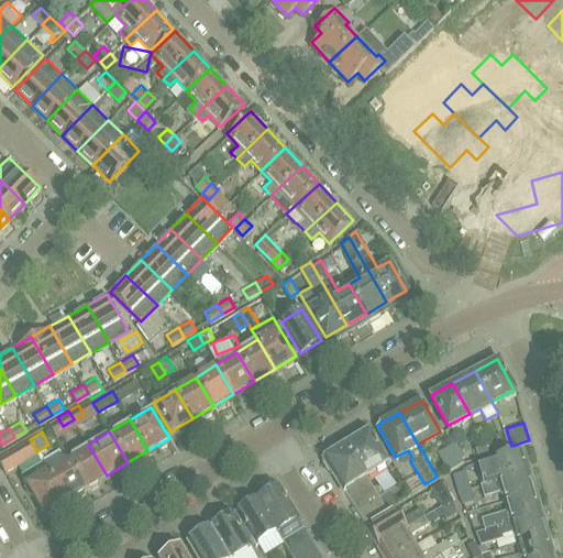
[(366,431),(348,444),(365,473),(385,461),(366,431)]
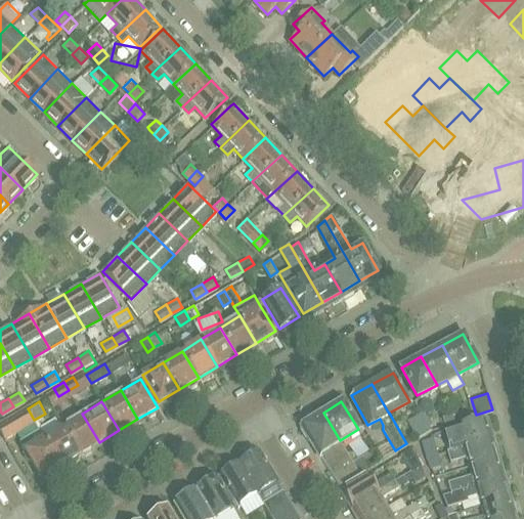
[(457,409),(460,420),(473,416),(470,405),(457,409)]
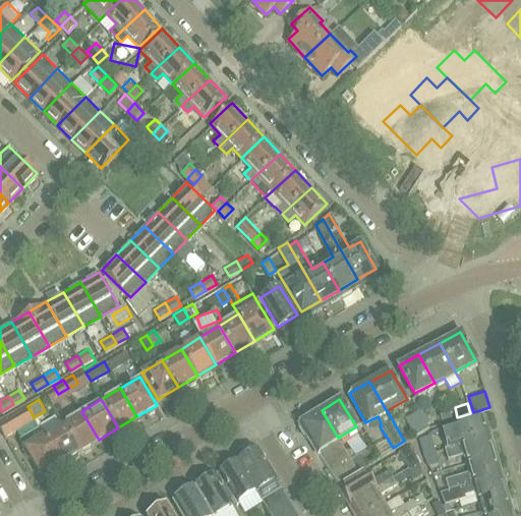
[(0,421),(0,427),(4,436),(34,417),(27,406),(26,405),(0,421)]
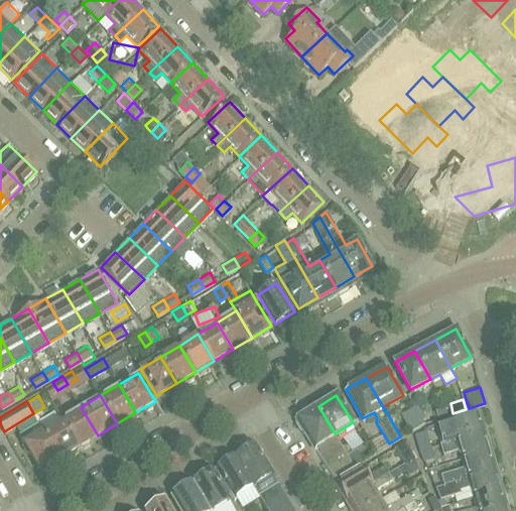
[(446,411),(444,402),(433,405),(436,414),(446,411)]
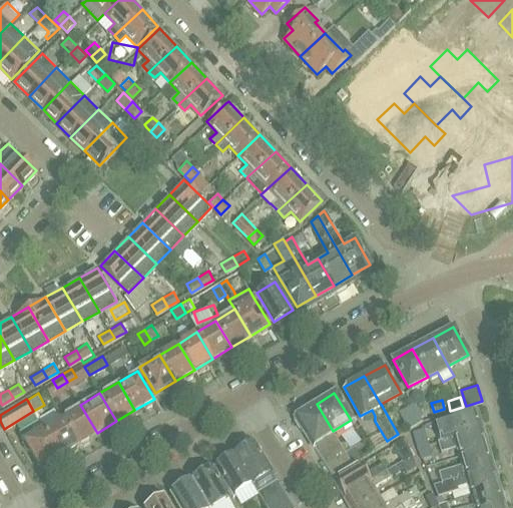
[(404,421),(394,427),(398,434),(408,428),(422,419),(412,403),(398,411),(404,421)]
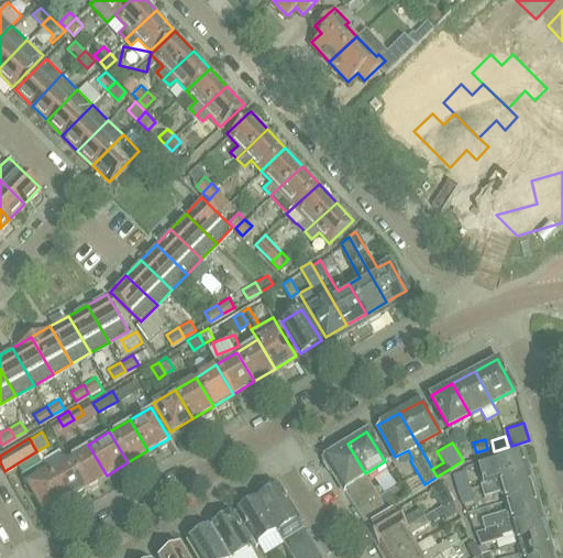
[(343,488),(364,521),(385,507),(378,495),(377,495),(373,489),(374,488),(365,473),(348,444),(337,450),(333,450),(323,456),(323,458),(329,468),(332,469),(343,488)]
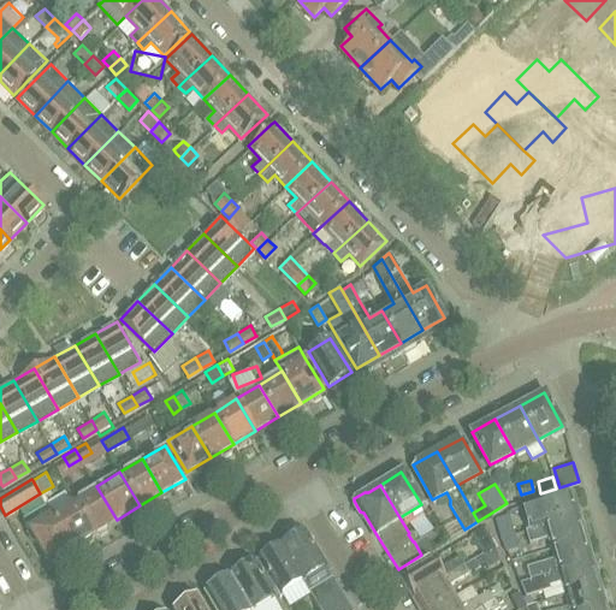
[(96,486),(73,499),(94,533),(117,520),(96,486)]
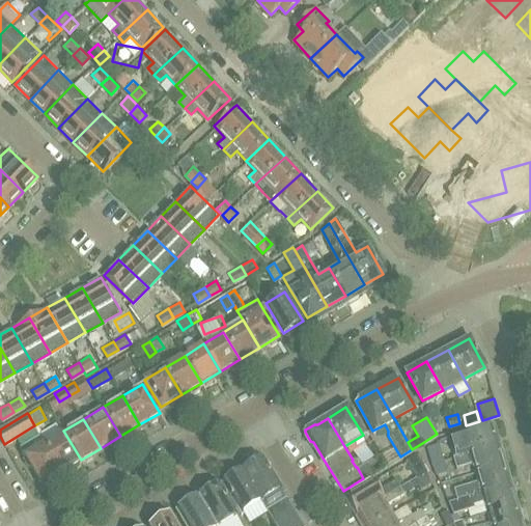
[(450,433),(451,434),(456,453),(469,449),(499,441),(493,420),(450,433)]
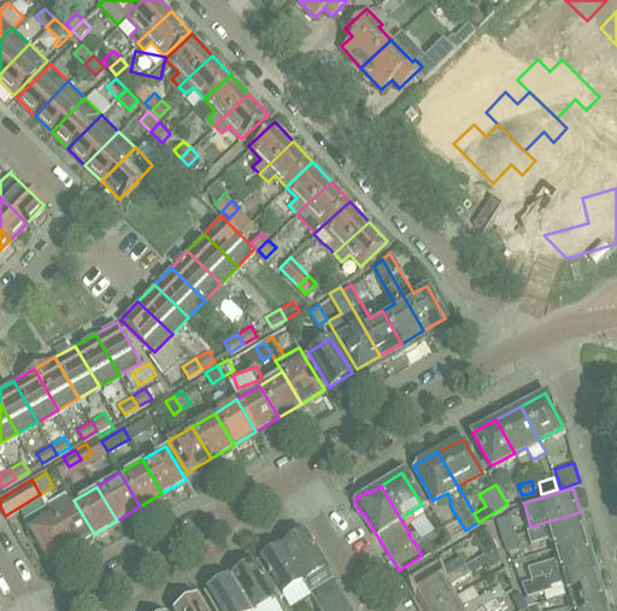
[(46,504),(71,547),(94,534),(74,500),(52,513),(46,504)]
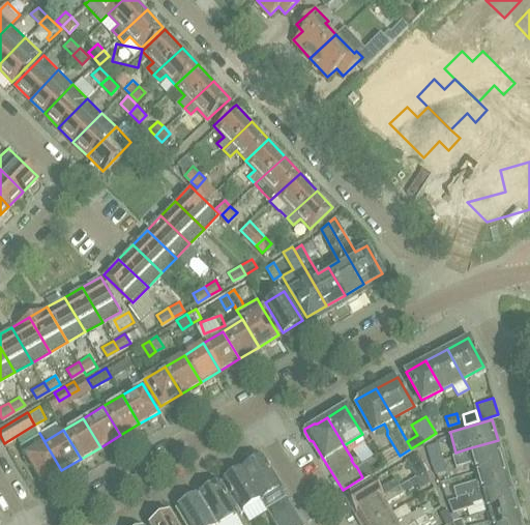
[(41,482),(61,470),(39,433),(19,444),(41,482)]
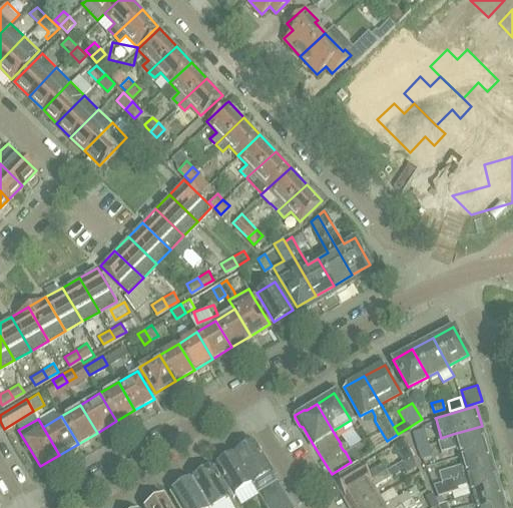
[(457,446),(459,452),(487,444),(482,426),(453,434),(441,438),(437,439),(440,451),(457,446)]
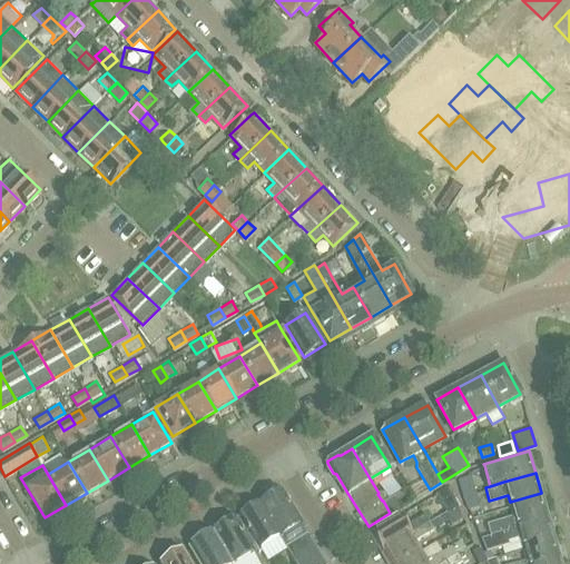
[(471,474),(469,474),(458,477),(462,494),(475,490),(471,474)]
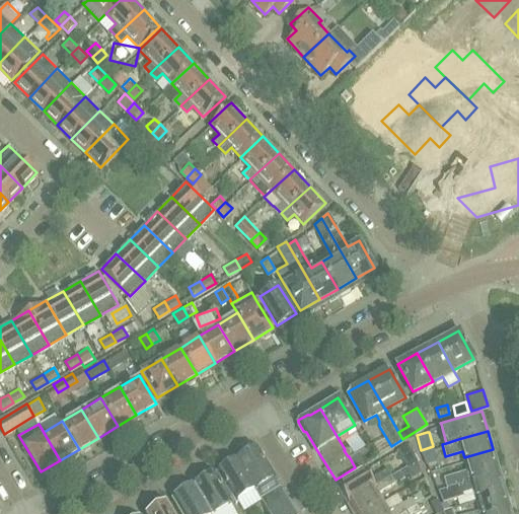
[(408,442),(396,448),(405,463),(405,464),(417,458),(417,457),(412,448),(408,442)]
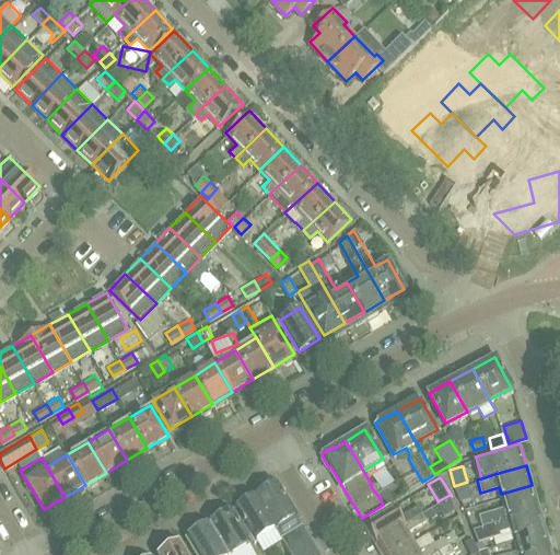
[(471,496),(467,482),(454,486),(454,487),(459,499),(471,496)]
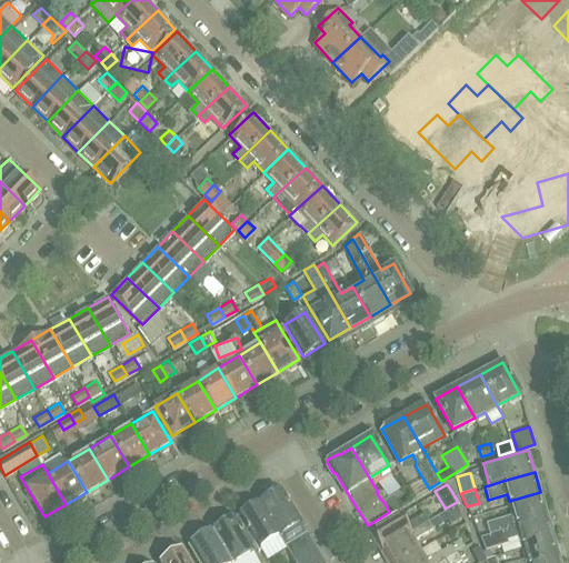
[(297,562),(326,562),(300,522),(281,491),(259,504),(278,534),(279,534),(297,562)]
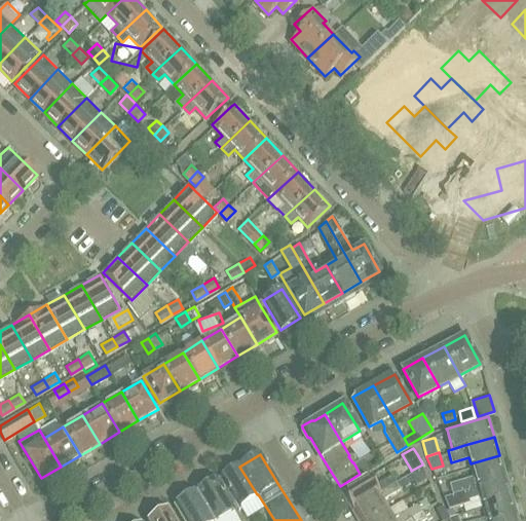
[(471,463),(474,475),(449,482),(452,491),(463,487),(505,475),(499,455),(471,463)]
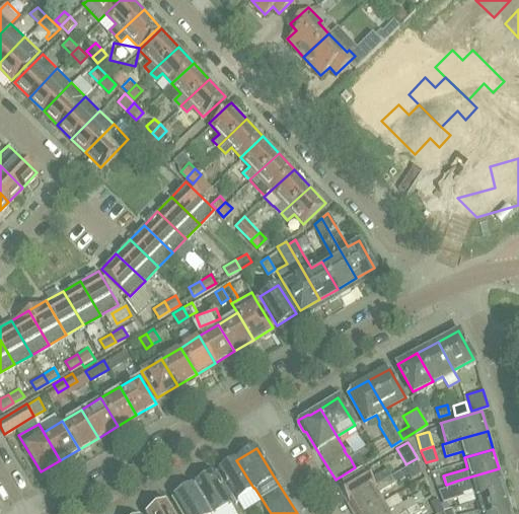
[(355,467),(366,460),(359,450),(349,456),(355,467)]
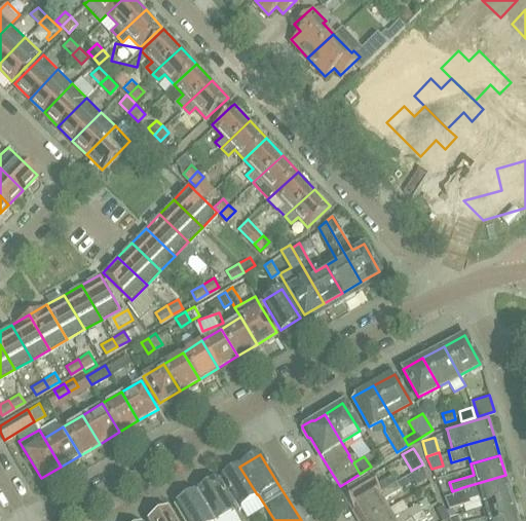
[(398,479),(352,507),(357,512),(354,513),(359,520),(364,520),(388,507),(383,497),(393,491),(401,486),(414,479),(416,483),(427,477),(422,464),(411,471),(398,479)]
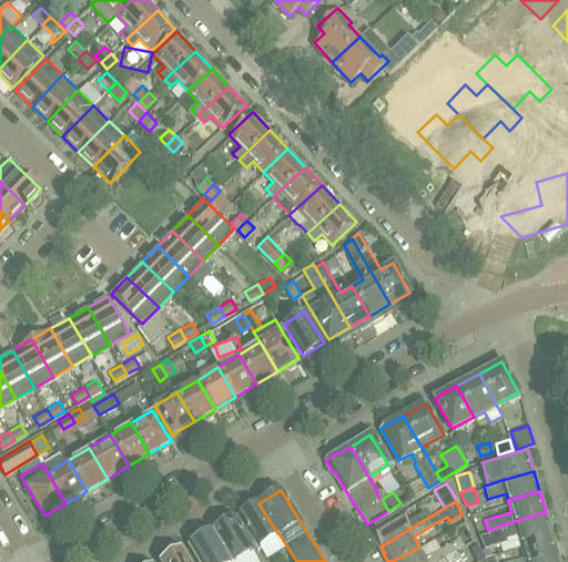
[(259,545),(277,533),(259,503),(239,515),(259,545)]
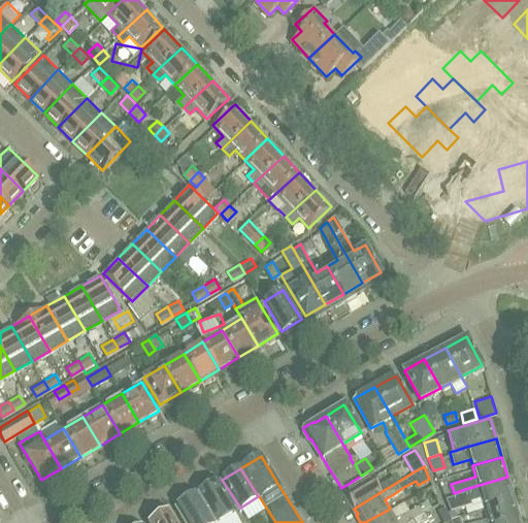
[(344,492),(342,493),(349,502),(350,501),(354,509),(399,481),(394,475),(386,480),(376,485),(370,476),(343,491),(344,492)]
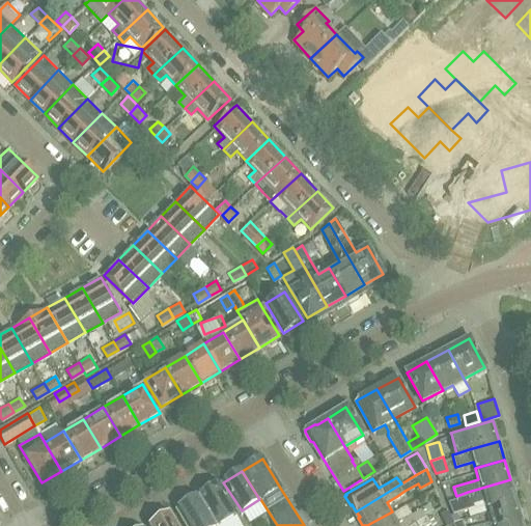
[(448,500),(452,511),(474,505),(473,503),(484,500),(486,507),(515,499),(510,479),(468,492),(456,496),(456,497),(448,500)]
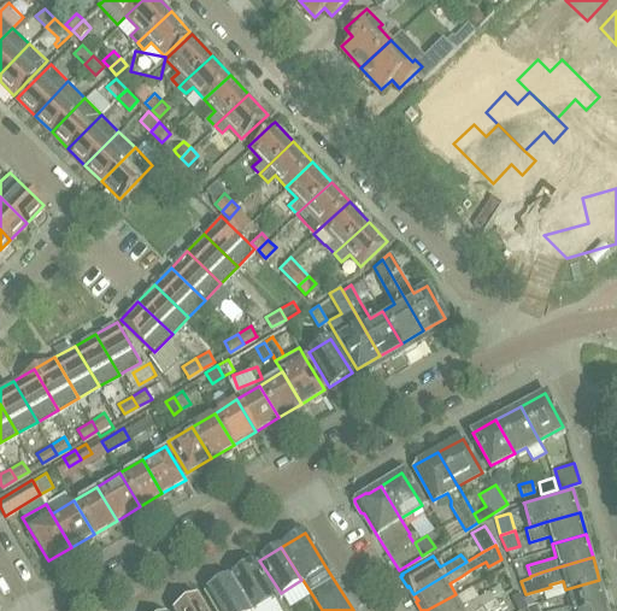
[(252,564),(229,577),(248,610),(251,610),(274,598),(252,564)]
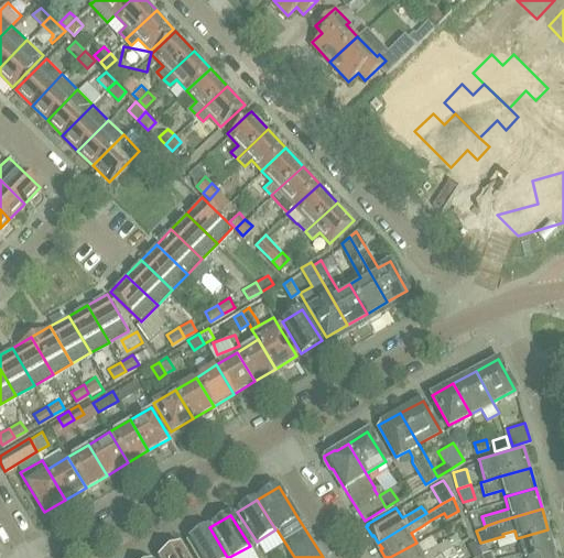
[(187,540),(198,557),(227,557),(209,527),(187,540)]
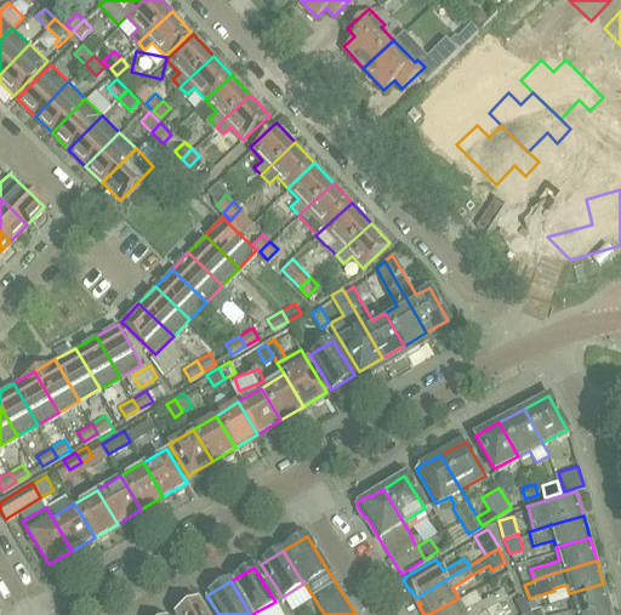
[(569,593),(573,608),(550,614),(548,614),(579,614),(610,605),(603,584),(569,593)]
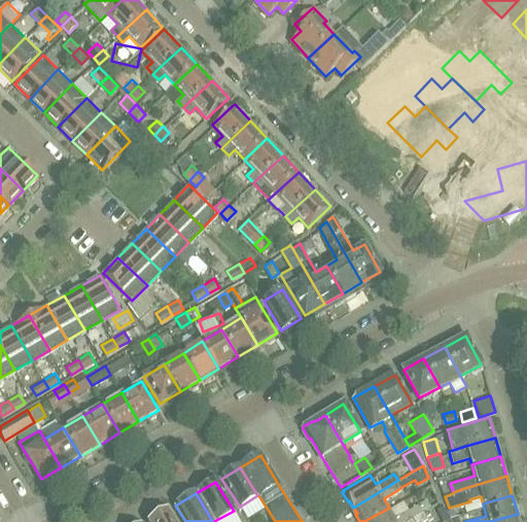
[(401,521),(423,509),(419,502),(409,509),(395,517),(389,508),(364,521),(401,521)]
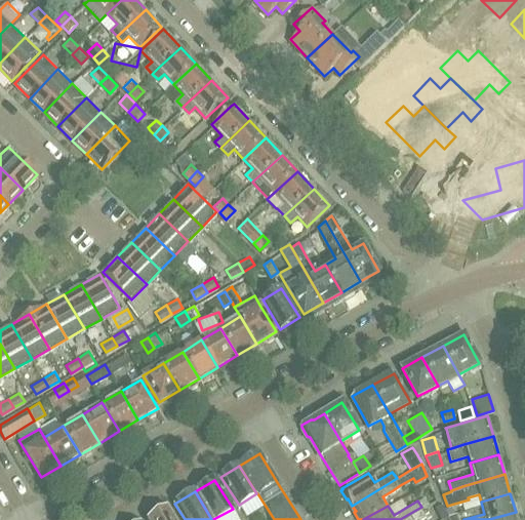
[(442,502),(438,503),(434,505),(440,519),(448,516),(448,515),(442,502)]
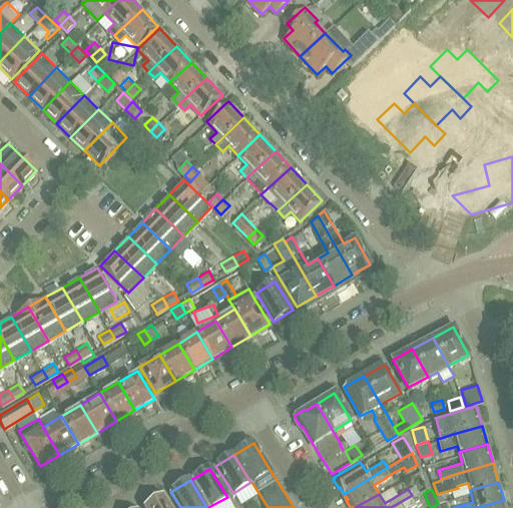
[(391,507),(408,507),(416,503),(412,495),(391,507)]
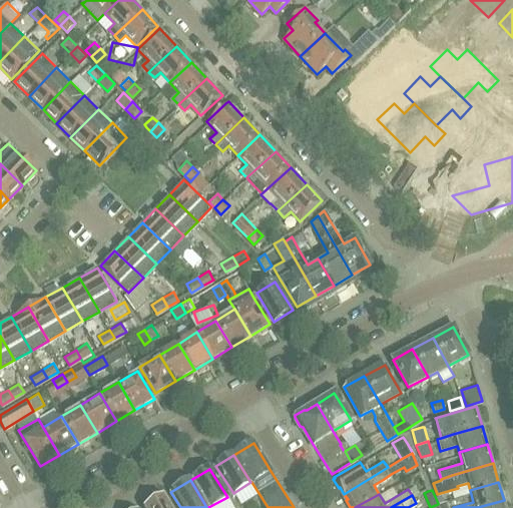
[(170,507),(164,496),(143,507),(170,507)]
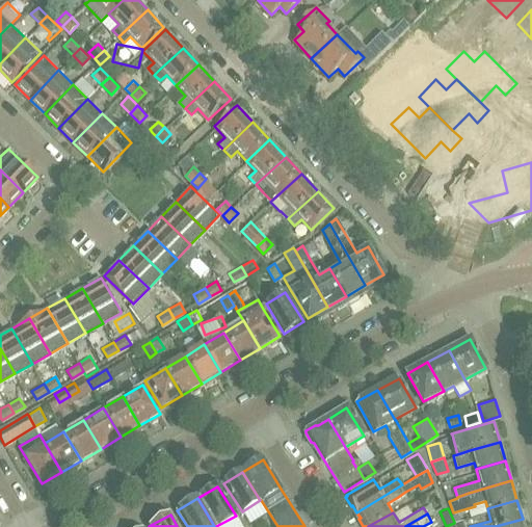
[(454,526),(466,526),(462,518),(454,522),(454,523),(454,526)]
